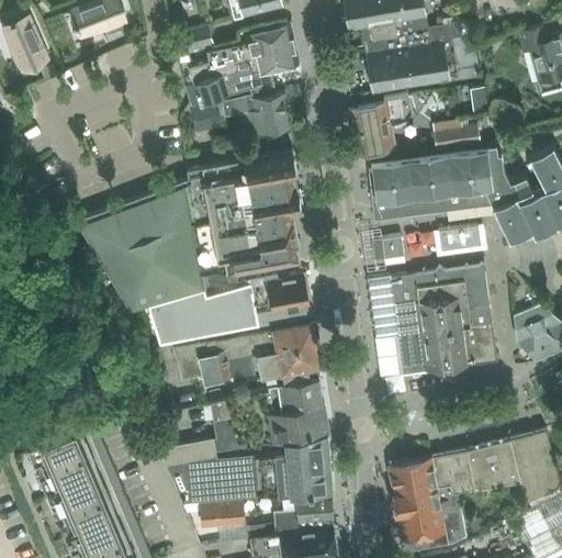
[(105,0),(63,17),(64,19),(72,14),(77,26),(75,26),(77,32),(79,31),(81,37),(111,29),(123,22),(124,23),(125,23),(120,9),(120,10),(115,0),(105,0)]
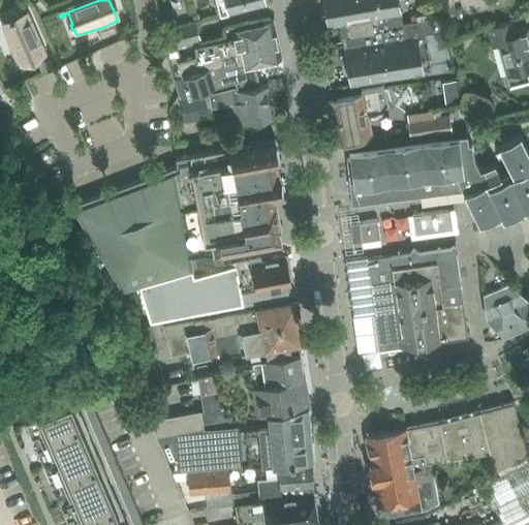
[(216,0),(221,18),(267,6),(265,0),(216,0)]
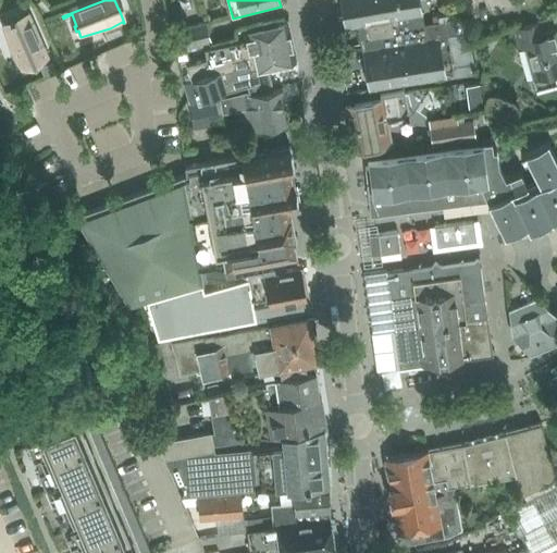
[(345,0),(351,29),(363,27),(418,16),(423,44),(434,41),(458,37),(455,23),(424,28),(419,0),(345,0)]
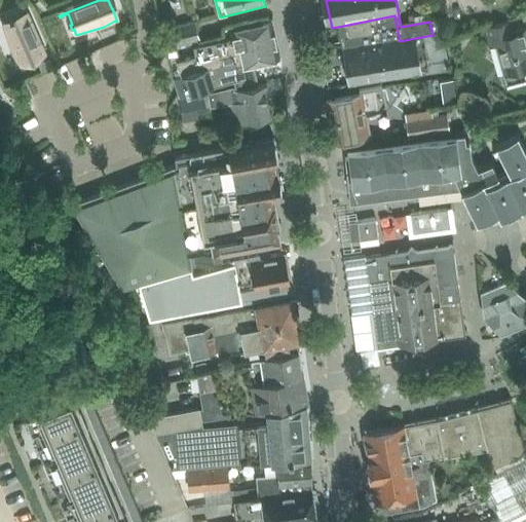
[(10,25),(4,28),(13,56),(20,66),(20,67),(20,68),(32,63),(32,62),(42,58),(43,61),(45,60),(23,9),(22,10),(25,19),(14,23),(14,22),(9,24),(10,25)]
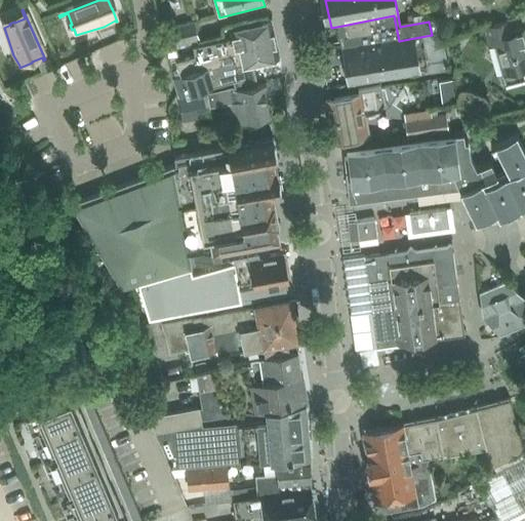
[(342,26),(348,51),(399,41),(394,15),(342,26)]
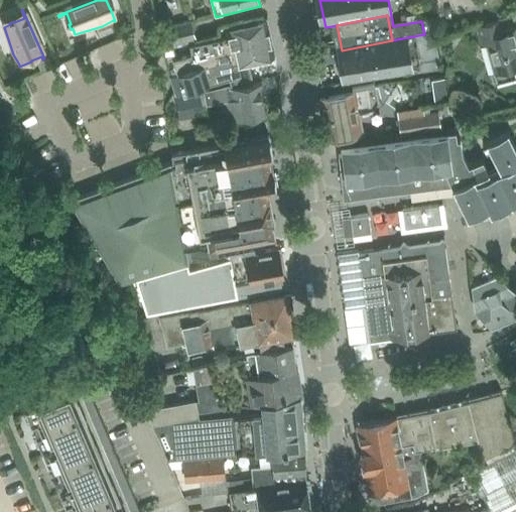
[(177,78),(182,92),(176,93),(178,100),(184,98),(234,82),(236,86),(252,83),(249,66),(274,60),(266,23),(227,32),(231,49),(199,59),(201,71),(177,78)]
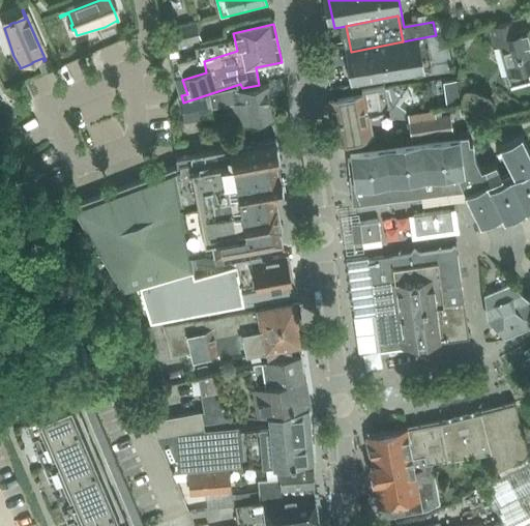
[(164,32),(169,52),(200,44),(196,25),(164,32)]
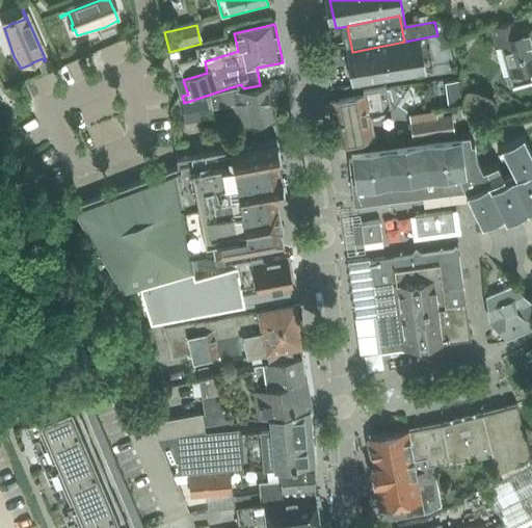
[(531,40),(530,33),(515,37),(512,26),(489,32),(496,52),(501,51),(509,79),(505,80),(508,91),(511,93),(531,86),(531,40)]
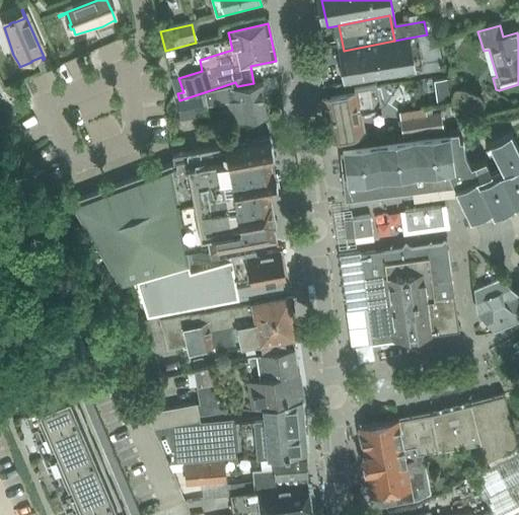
[(394,41),(344,51),(351,87),(376,82),(442,69),(436,33),(427,34),(404,39),(394,41)]
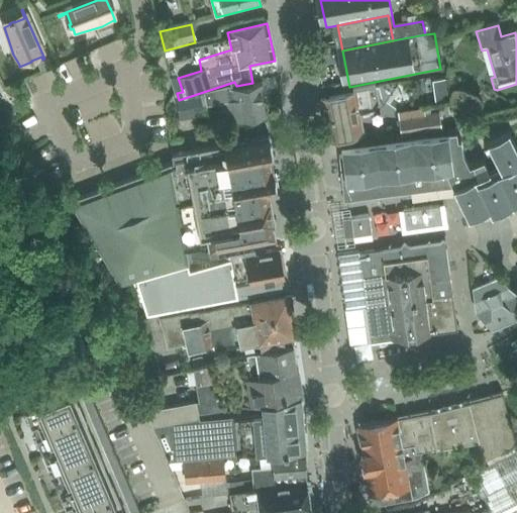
[(40,73),(52,69),(48,61),(37,66),(40,73)]
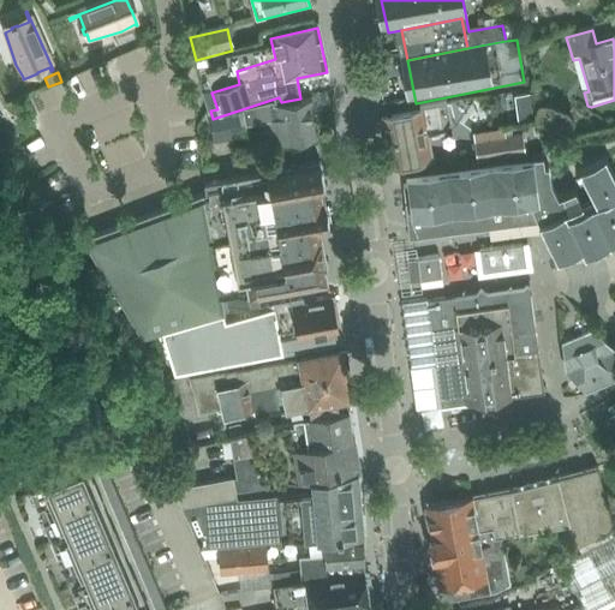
[(311,103),(273,111),(272,111),(274,124),(268,125),(273,150),(316,142),(311,114),(314,114),(311,103)]
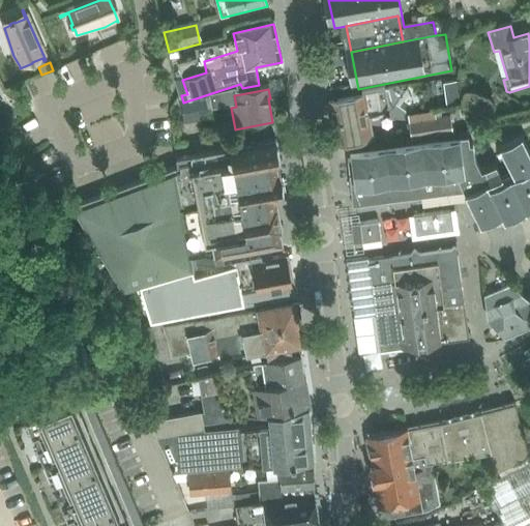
[(375,121),(371,122),(370,118),(383,116),(388,108),(385,90),(363,94),(364,99),(328,106),(335,146),(352,143),(352,146),(373,142),(372,136),(378,135),(375,121)]
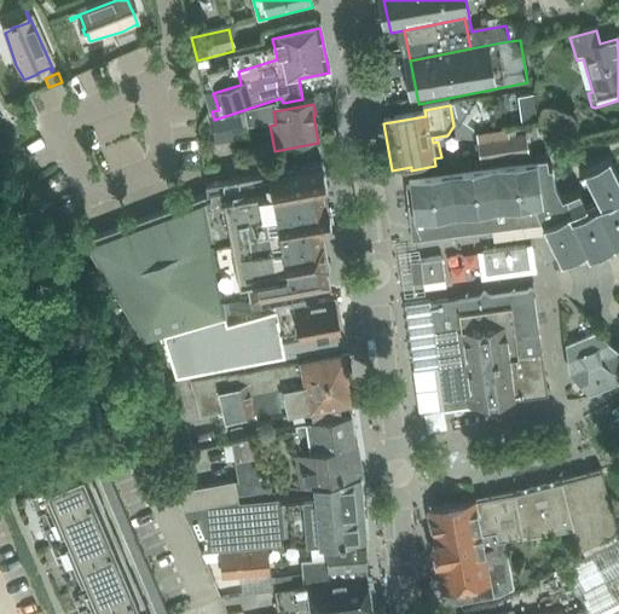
[(212,121),(218,149),(235,145),(232,135),(243,133),(239,115),(212,121)]
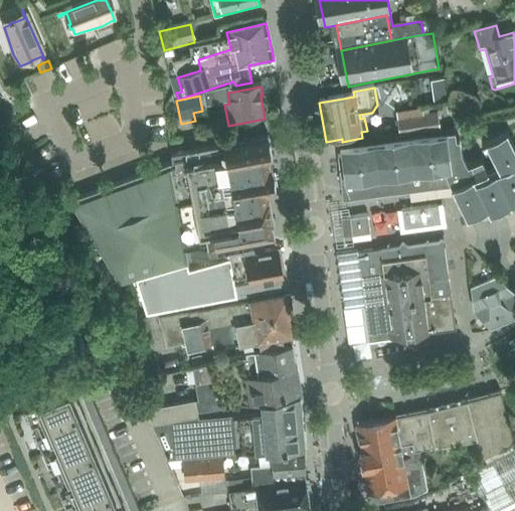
[(396,115),(397,121),(400,139),(441,133),(438,115),(423,117),(422,111),(396,115)]
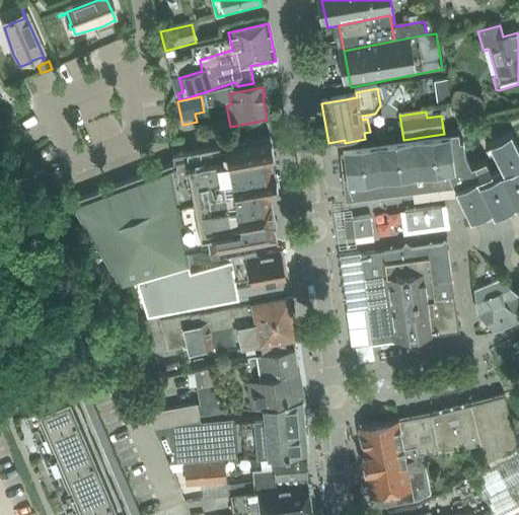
[(370,156),(377,202),(455,191),(470,222),(491,213),(494,217),(518,204),(518,151),(511,134),(489,144),(502,173),(494,177),(486,161),(471,168),(463,153),(462,143),(453,144),(370,156)]
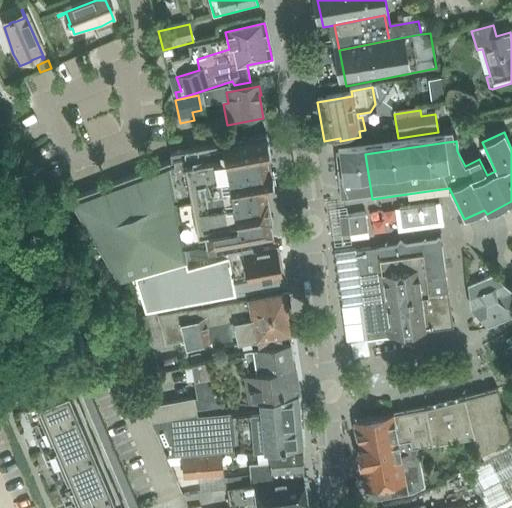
[(91,241),(118,284),(187,263),(185,256),(215,251),(214,245),(273,235),(272,225),(275,224),(270,198),(265,198),(264,191),(274,190),(271,169),(267,170),(266,159),(270,158),(266,136),(169,156),(170,162),(68,203),(91,241)]
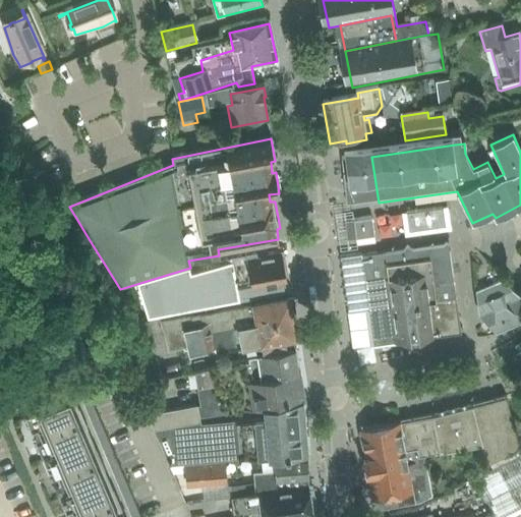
[(346,207),(379,203),(371,157),(342,161),(346,207)]
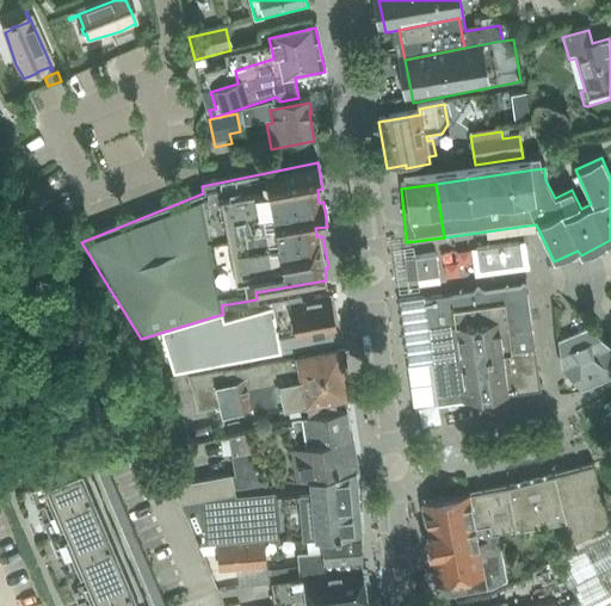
[(477,253),(481,273),(523,269),(519,247),(477,253)]
